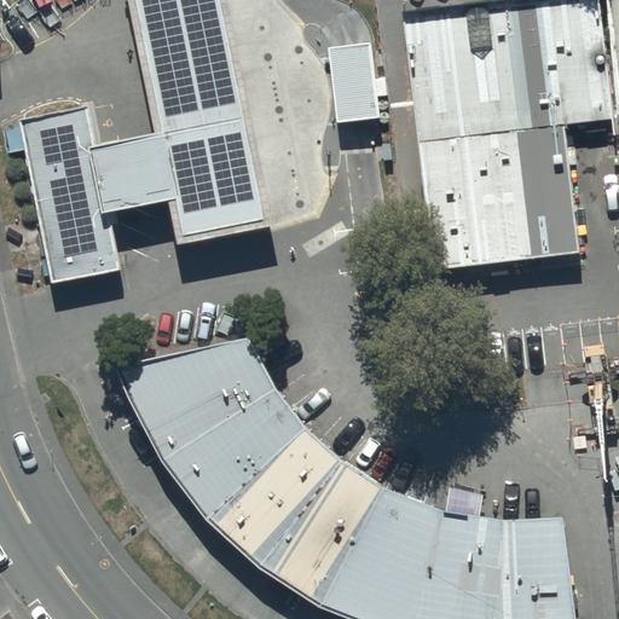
[(121,139),(96,144),(110,212),(134,207),(171,200),(180,244),(275,225),(230,5),(229,0),(129,0),(138,38),(157,132),(121,139)]
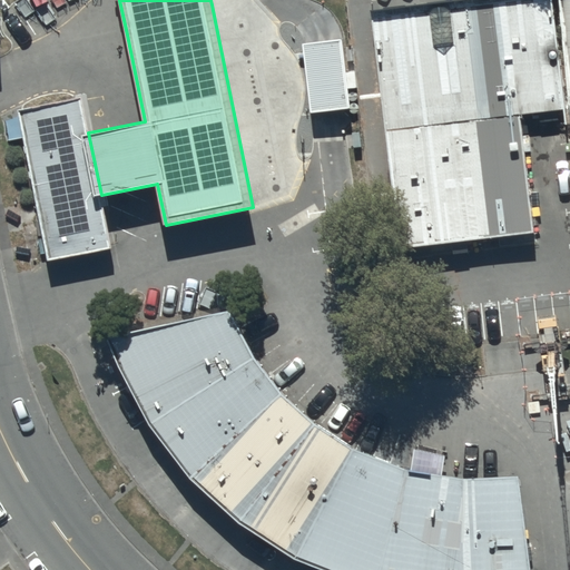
[(569,0),(477,0),(371,11),(396,245),(534,231),(521,114),(569,108),(569,119),(569,0)]
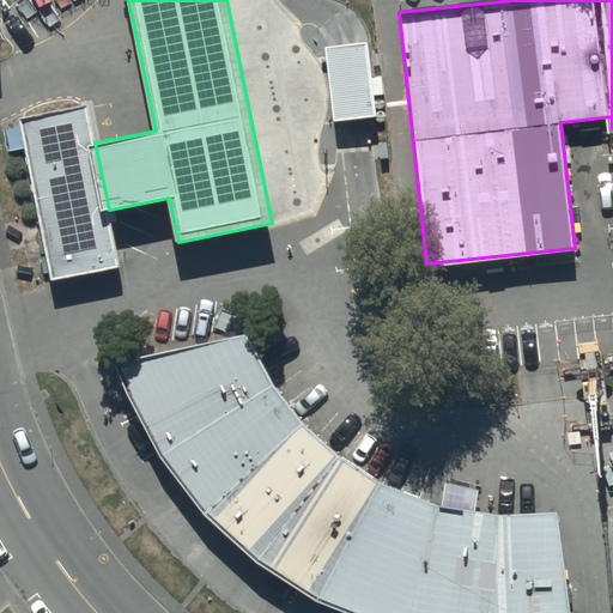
[(349,42),(327,44),(334,116),(357,114),(375,113),(366,40),(349,42)]
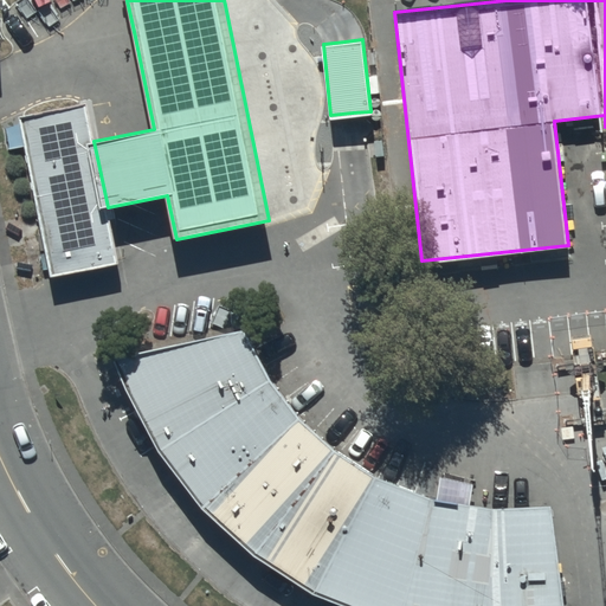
[(108,207),(94,141),(86,104),(20,117),(53,277),(120,264),(108,207)]
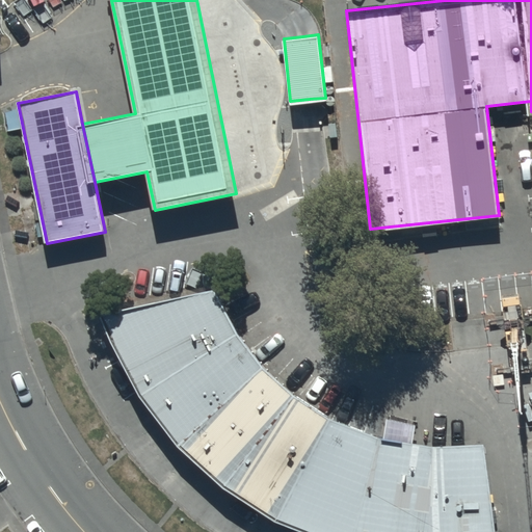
[(253,356),(227,288),(94,314),(130,407),(196,478),(292,531),(499,531),(491,450),(407,437),(322,408),(253,356)]
